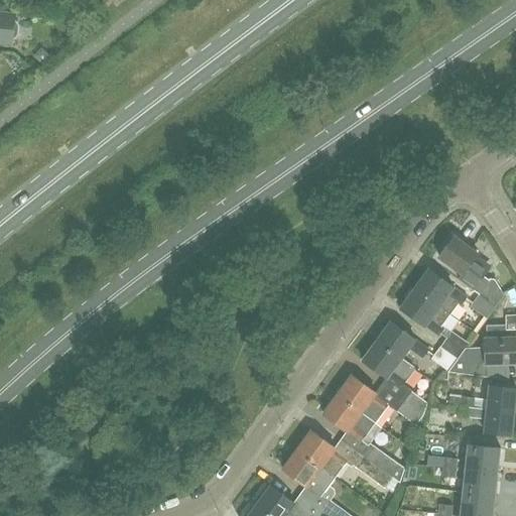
[(17,26),(16,23),(14,20),(15,14),(0,12),(0,43),(11,45),(12,39),(15,36),(16,33),(17,26)]
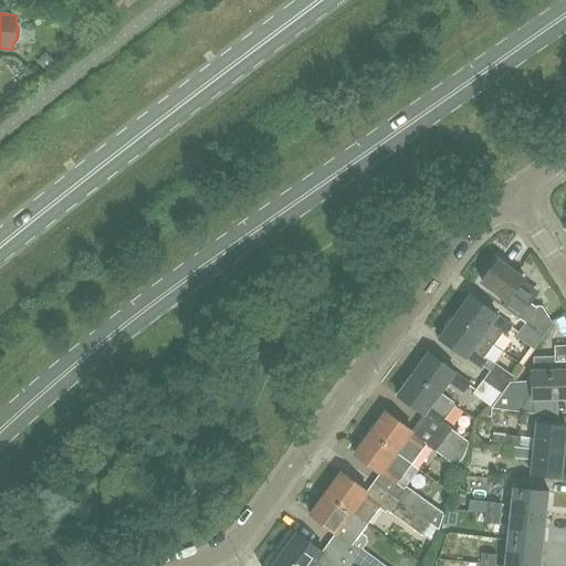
[(498,260),(481,282),(507,301),(503,306),(519,317),(537,292),(523,281),(524,280),(498,260)]
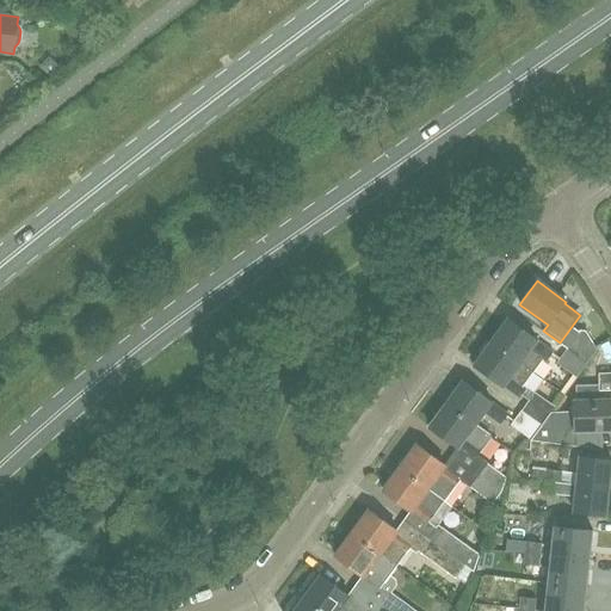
[(545,363),(553,352),(536,340),(536,339),(507,319),(491,343),(534,374),(543,360),(545,363)]
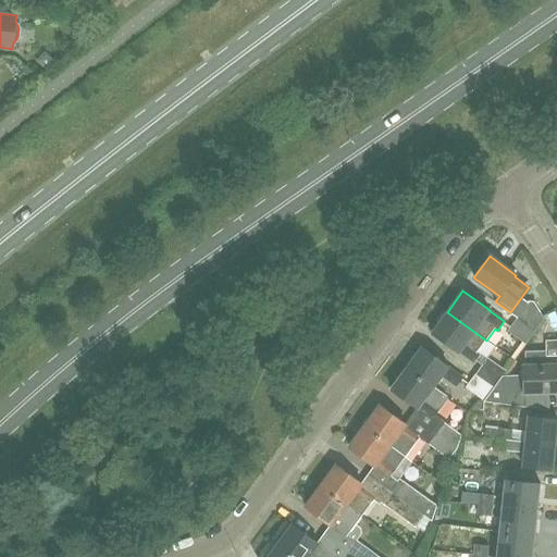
[(516,318),(534,332),(544,319),(531,297),(516,318)]
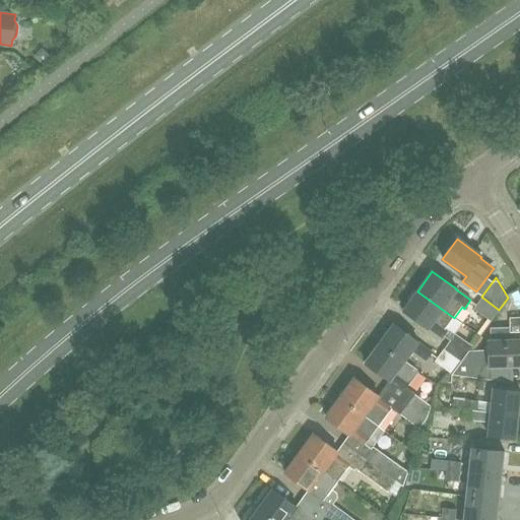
[(447,328),(454,318),(417,291),(403,312),(428,328),(443,338),(449,329),(447,328)]
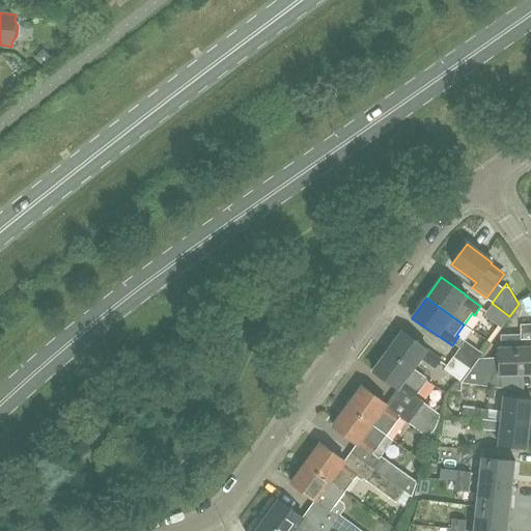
[(501,328),(509,316),(492,303),(483,315),(501,328)]
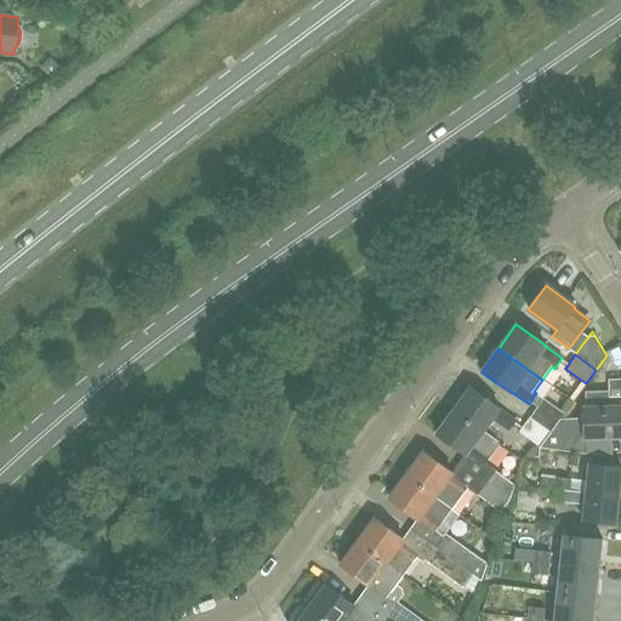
[(224,392),(217,382),(208,388),(215,399),(224,392)]
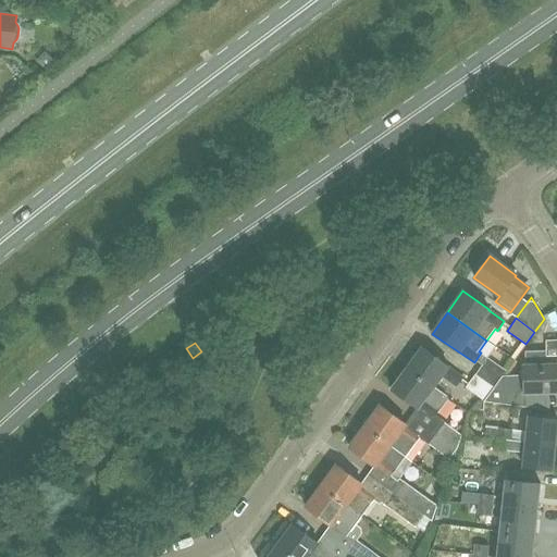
[(447,367),(447,366),(422,347),(407,368),(432,386),(441,374),(456,386),(462,378),(447,367)]
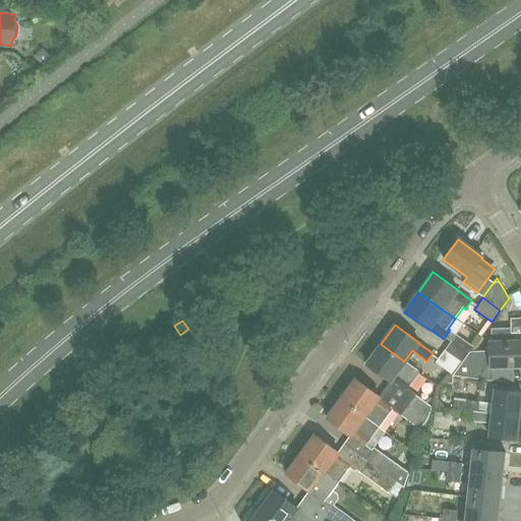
[(490,367),(520,365),(520,333),(511,334),(511,329),(490,329),(491,343),(489,343),(489,352),(470,352),(462,363),(452,377),(491,382),(490,367)]
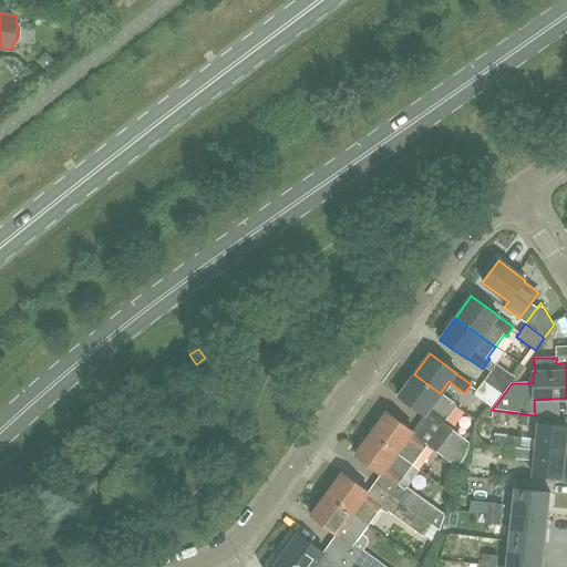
[(496,364),(484,382),(503,395),(512,383),(515,378),(496,364)]
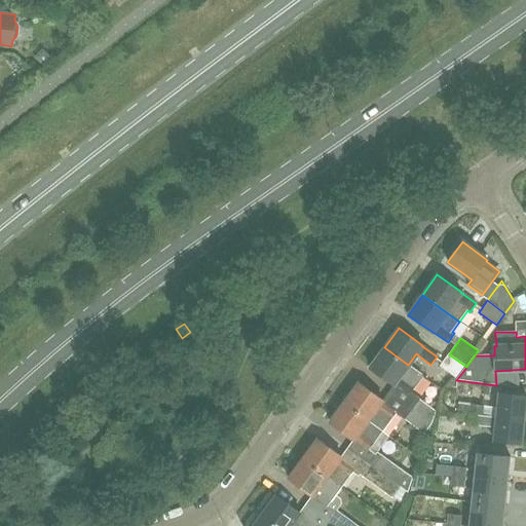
[(422,376),(408,365),(384,347),(370,368),(393,385),(393,384),(408,395),(422,376)]
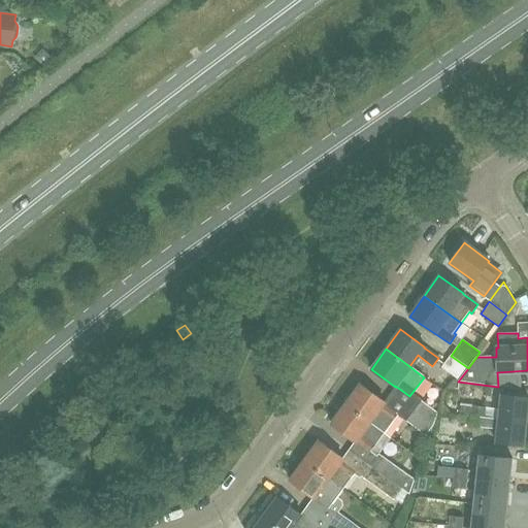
[(440,368),(458,382),(468,368),(451,356),(440,368)]
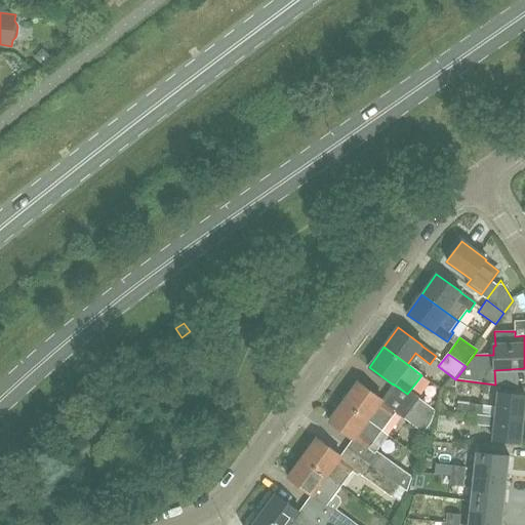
[(381,430),(395,411),(380,401),(381,400),(358,382),(344,402),(381,430)]
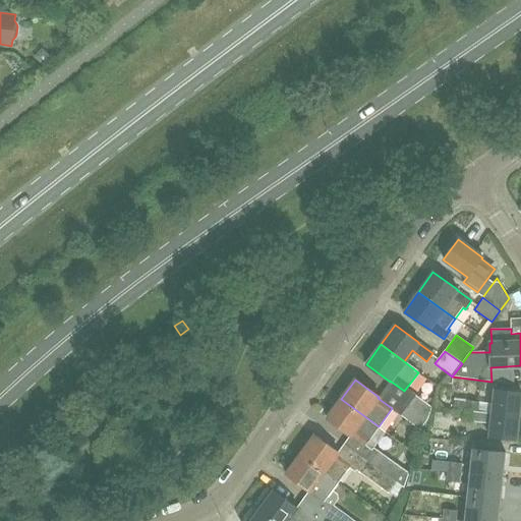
[(491,413),(519,416),(520,396),(520,392),(495,389),(491,413)]
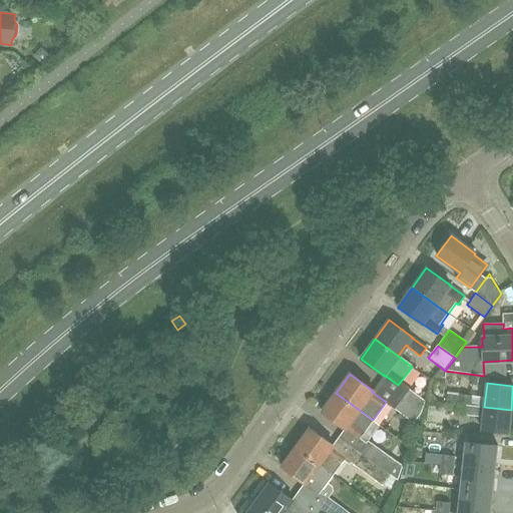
[(397,397),(419,414),(420,413),(423,404),(402,389),(397,397)]
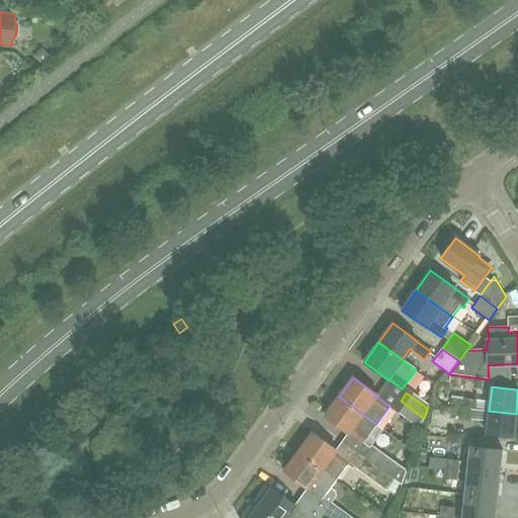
[(362,443),(376,424),(339,397),(325,417),(348,434),(348,433),(362,443)]
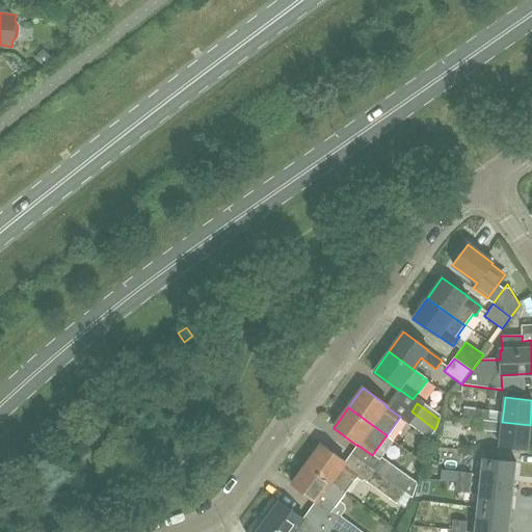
[(464,408),(463,418),(475,419),(475,418),(488,420),(489,411),(464,408)]
